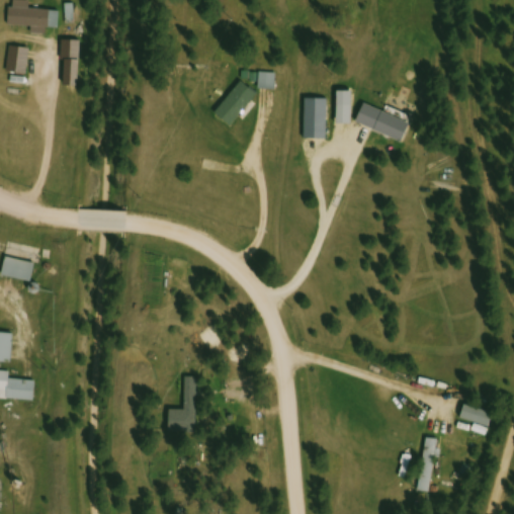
[(58,9),(27,8),(27,0),(9,0),(8,25),(58,26),(58,9)]
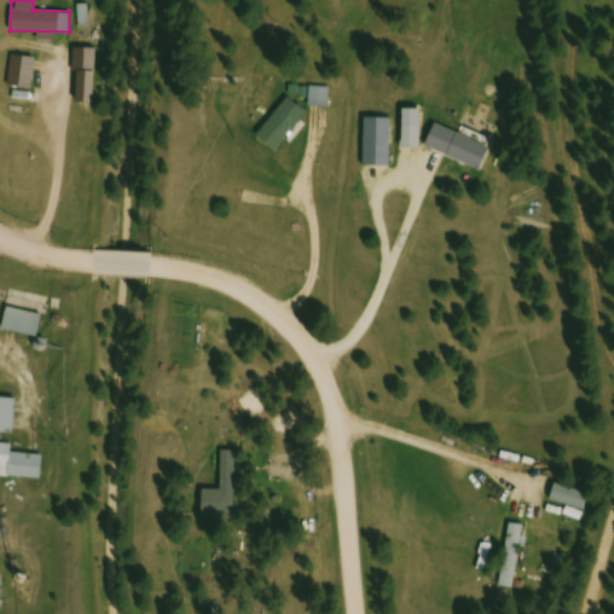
[(29,87),(34,57),(11,52),(6,84),(29,87)]
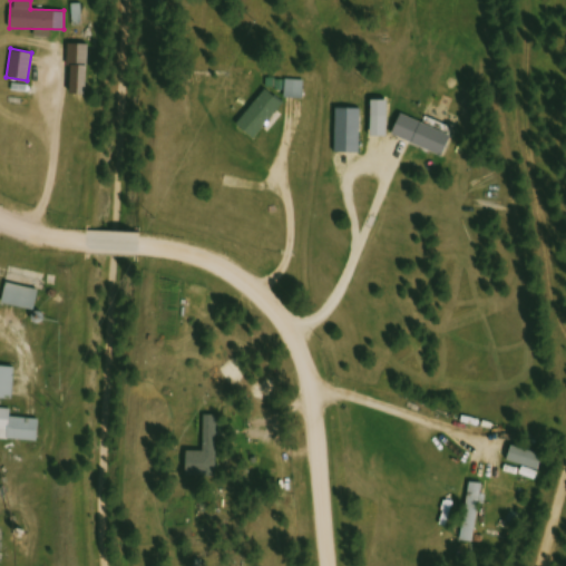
[(87,67),(75,67),(75,87),(87,87),(87,67)]
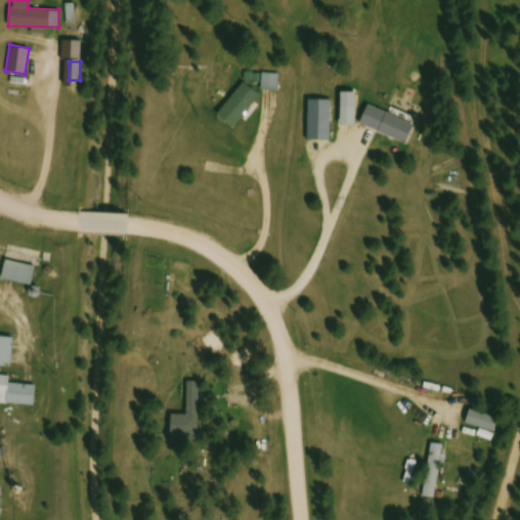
[(276,74),(262,74),(261,88),(275,88),(276,74)]
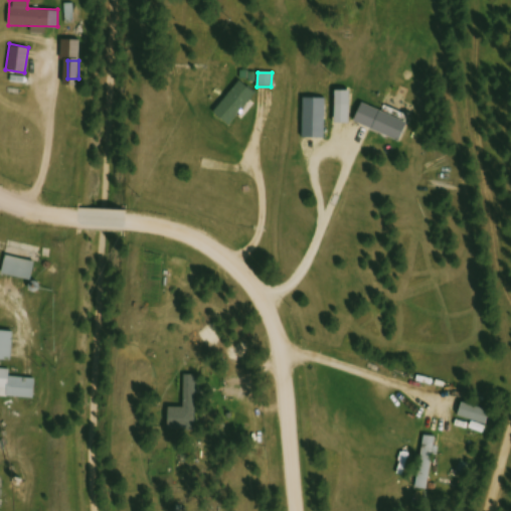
[(225,125),(256,95),(241,80),(211,111),(225,125)]
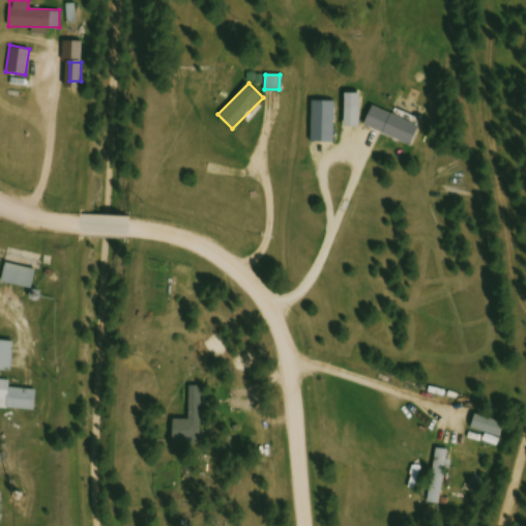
[(311,100),(311,141),(333,141),(333,100),(311,100)]
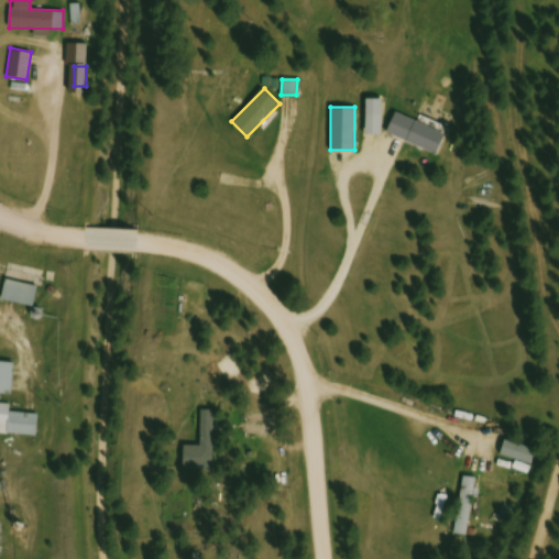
[(437,155),(446,133),(396,111),(386,132),(437,155)]
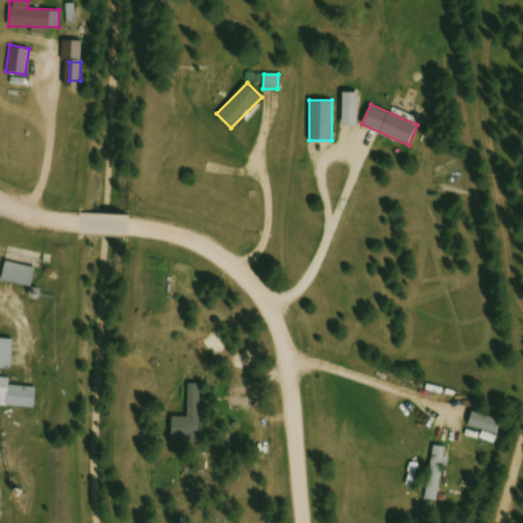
[(1,280),(34,286),(41,252),(7,245),(1,280)]
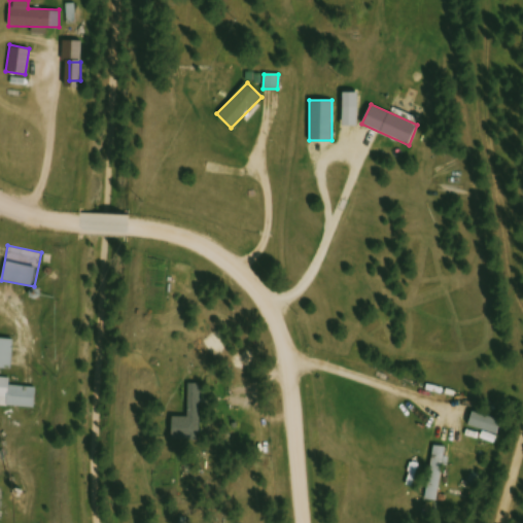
[(0,367),(11,368),(12,338),(0,337),(0,367)]
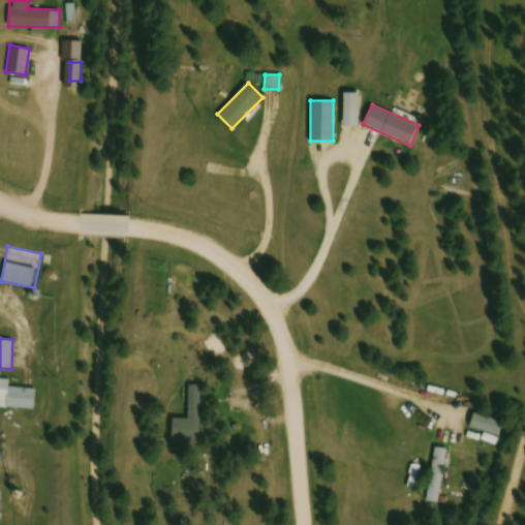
[(36,388),(9,387),(9,378),(0,377),(0,405),(35,408),(36,388)]
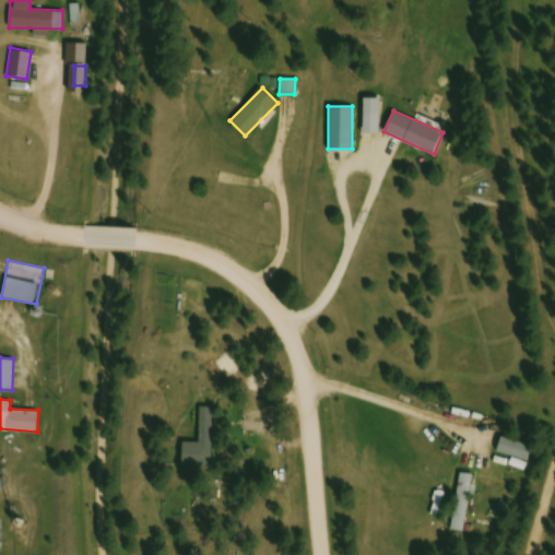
[(182,441),(181,465),(210,467),(211,406),(199,406),(198,441),(182,441)]
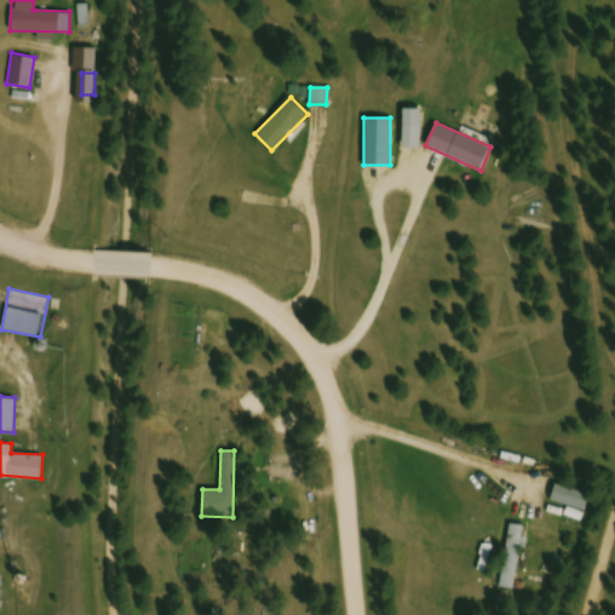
[(564,513),(580,519),(590,495),(557,483),(550,500),(567,506),(564,513)]
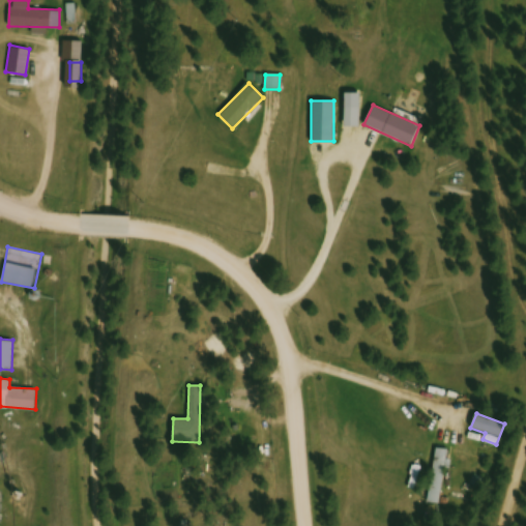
[(428,502),(441,503),(447,448),(434,446),(428,502)]
